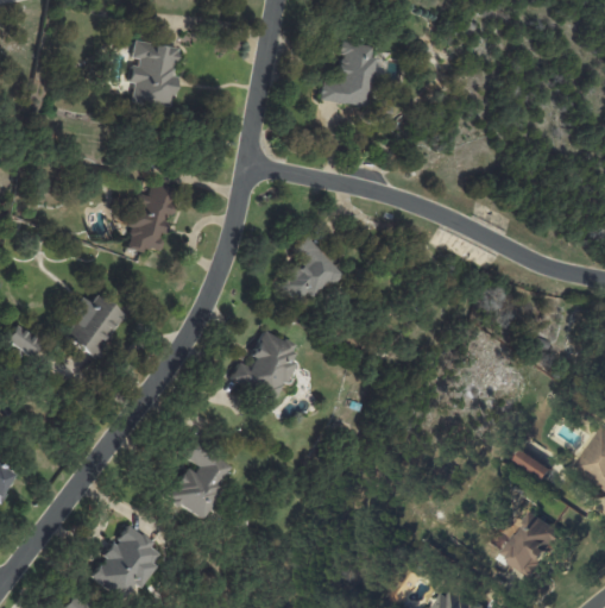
[(132,102),(171,108),(176,77),(175,77),(178,48),(134,42),(132,58),(136,60),(132,83),(134,83),(132,102)]
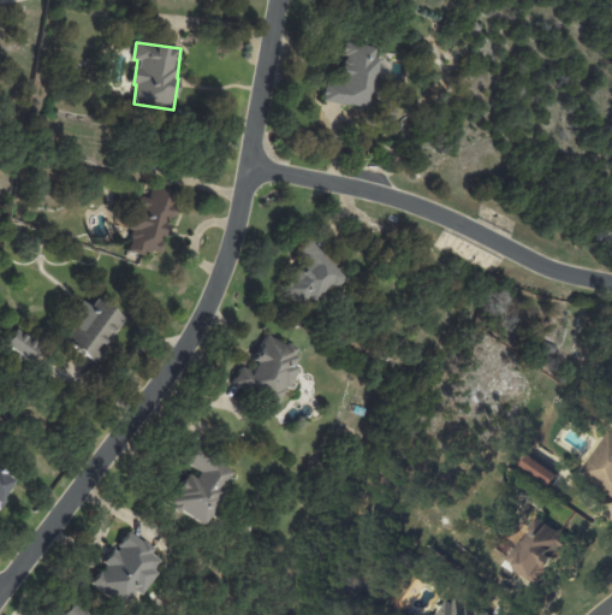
[(373,108),(379,58),(375,58),(378,47),(345,43),(344,55),(345,55),(342,86),(327,83),(325,102),(373,108)]
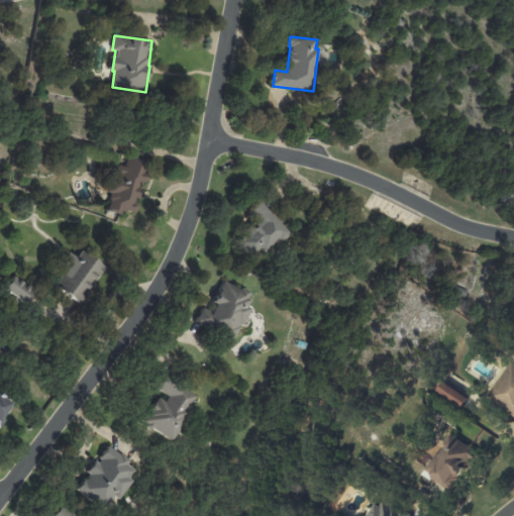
[(109,212),(136,214),(138,184),(142,184),(144,158),(128,157),(128,166),(112,165),(110,194),(111,194),(109,212)]
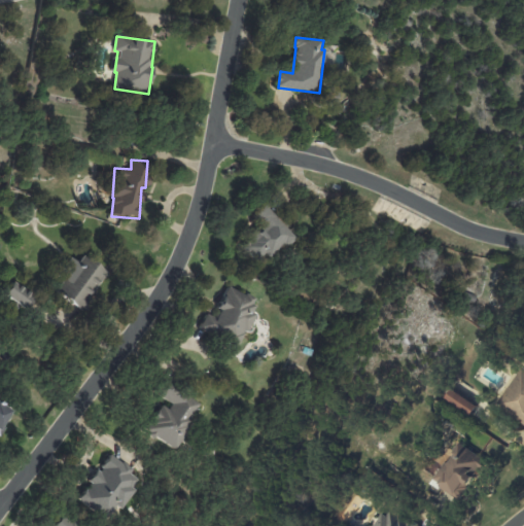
[(254,215),(265,226),(244,245),(258,260),(266,253),(271,259),(295,237),(267,205),(254,215)]
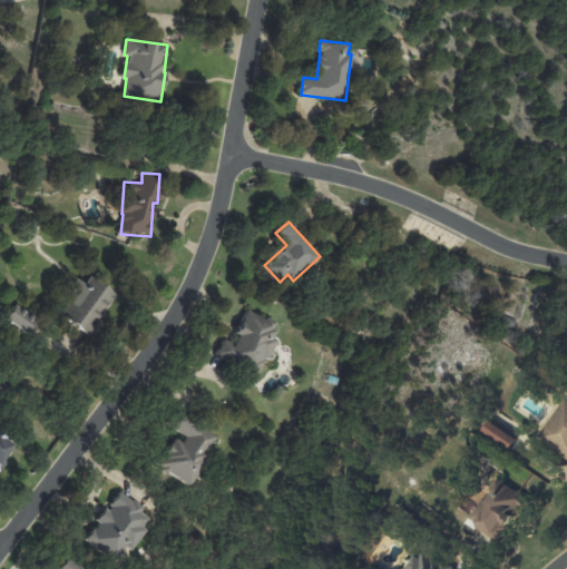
[(65,297),(71,302),(61,316),(90,335),(117,294),(91,277),(87,284),(77,278),(65,297)]
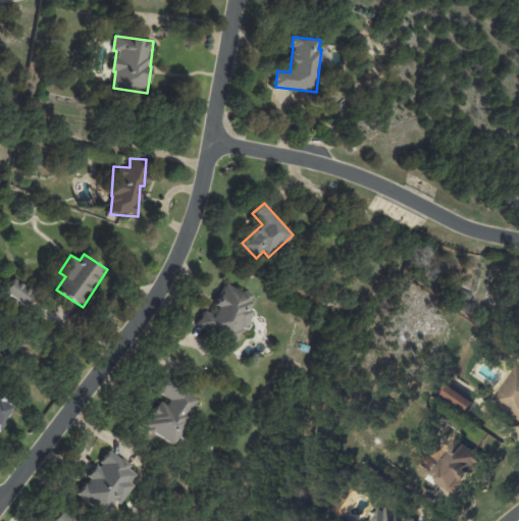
[(35,294),(13,279),(5,293),(27,306),(35,294)]
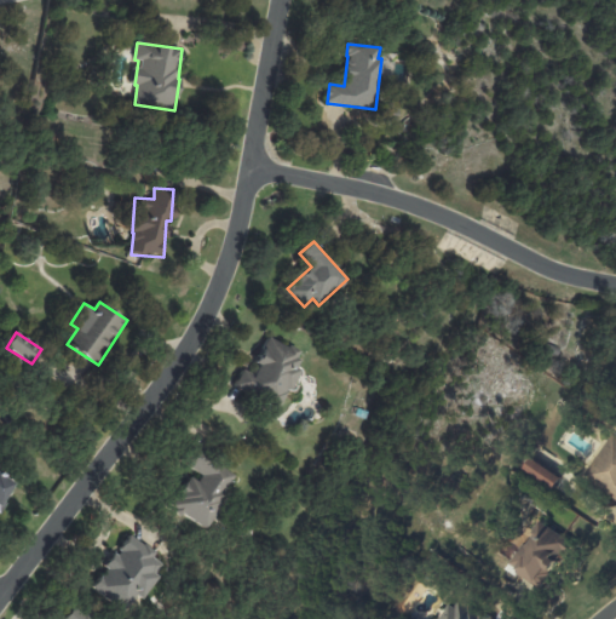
[(234,389),(278,410),(304,354),(269,338),(253,373),(243,370),(234,389)]
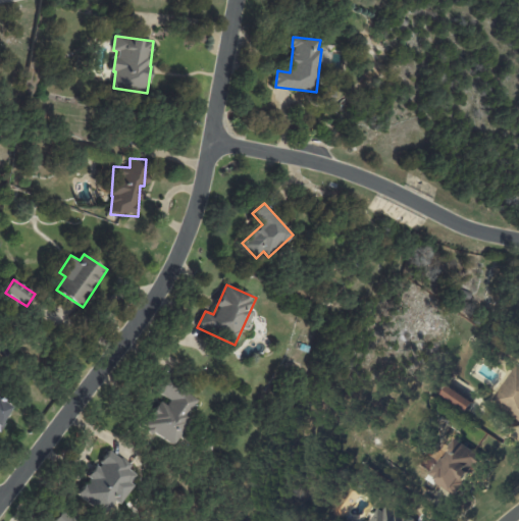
[(518,368),(496,404),(518,419),(518,368)]
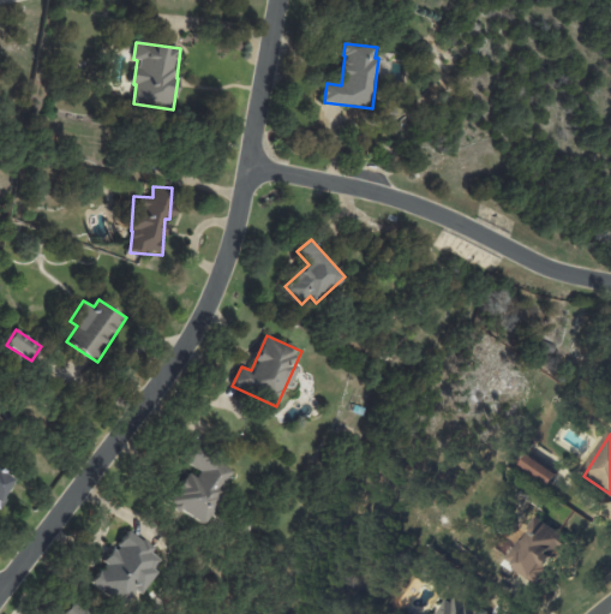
[(237,472),(190,442),(178,459),(192,469),(171,504),(203,524),(237,472)]
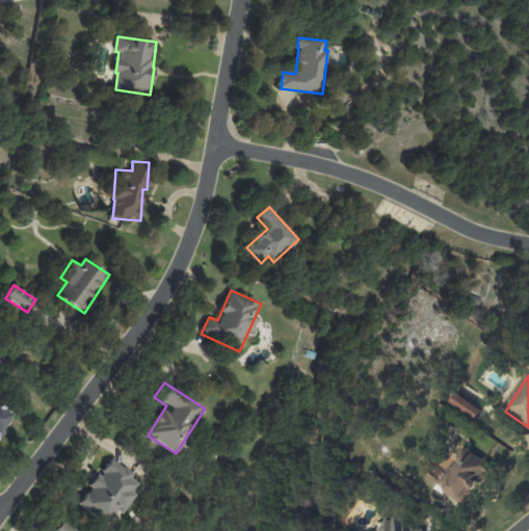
[(480,420),(485,409),(457,396),(452,406),(480,420)]
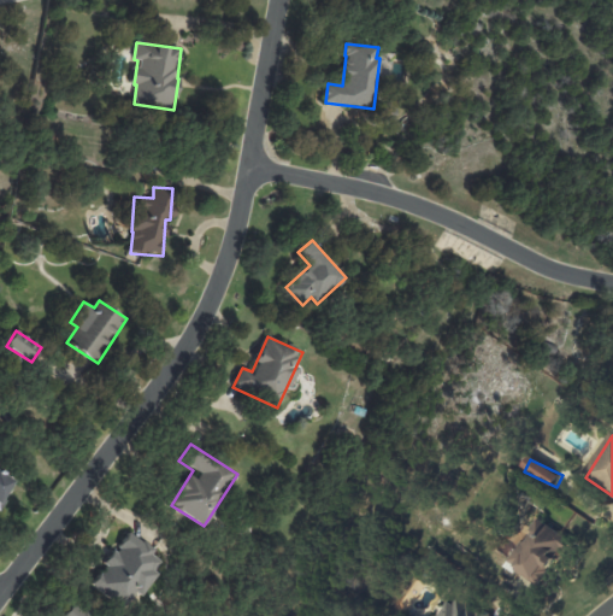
[(0,506),(16,482),(0,471),(0,506)]
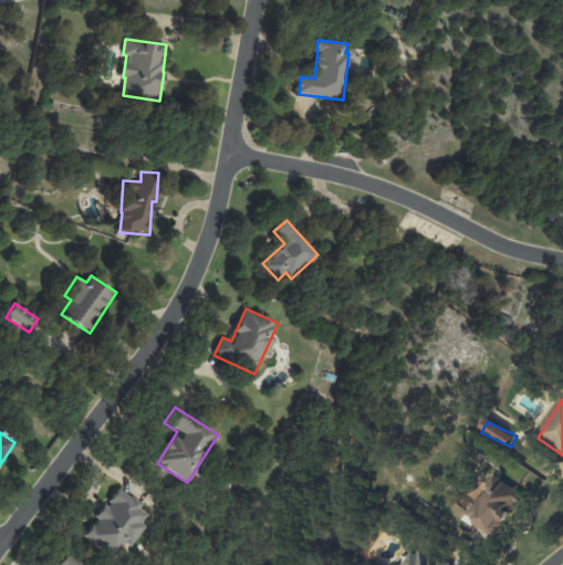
[(524,495),(496,477),(468,521),(497,539),(524,495)]
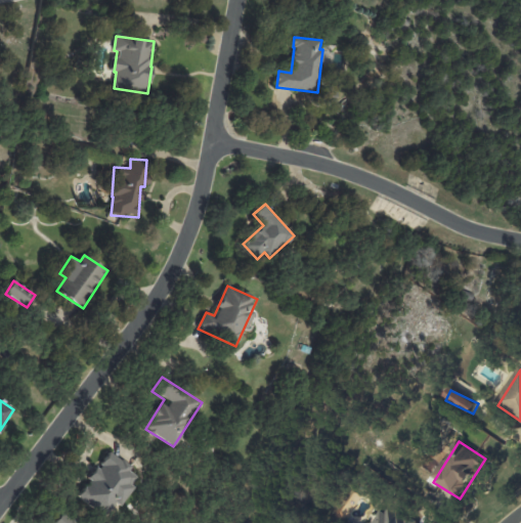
[(122,507),(136,487),(132,484),(140,474),(112,452),(78,496),(104,518),(117,503),(122,507)]
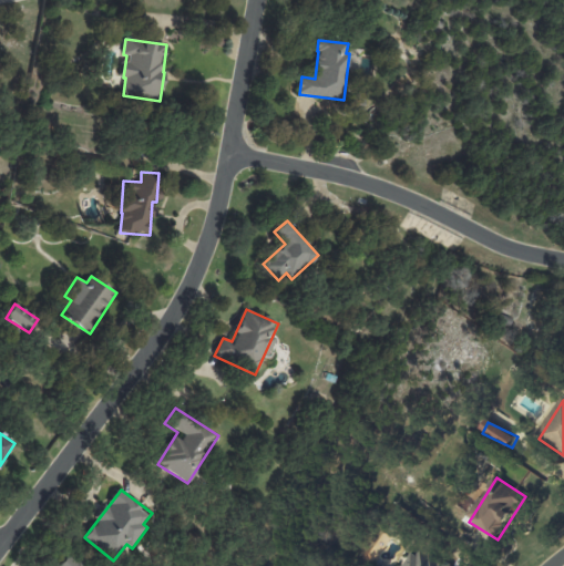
[(449,565),(422,547),(409,565),(449,565)]
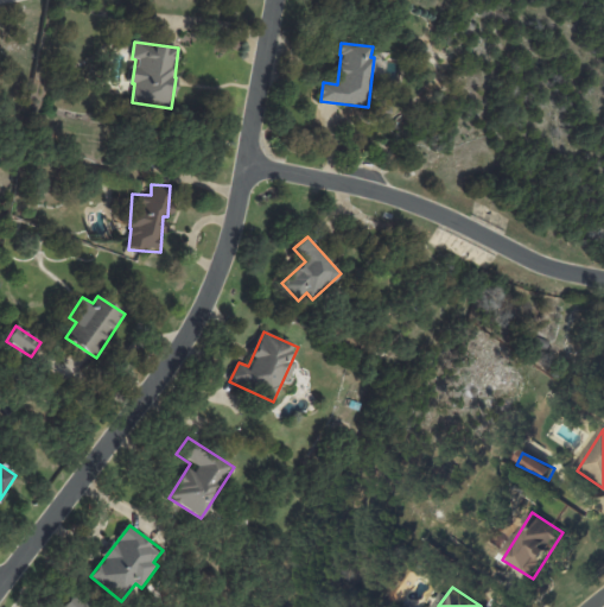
[(86,606),(74,596),(64,606),(86,606)]
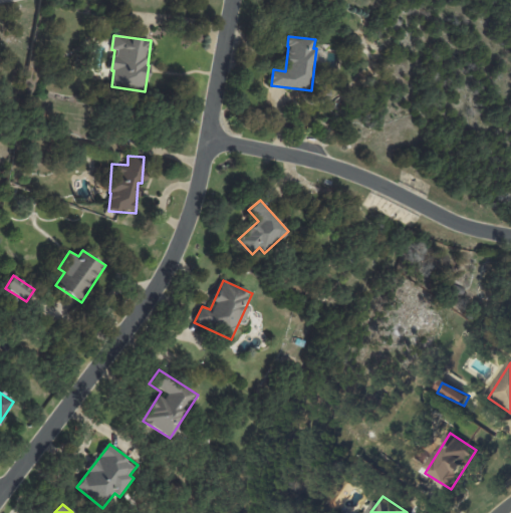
All buildings are outlined.
